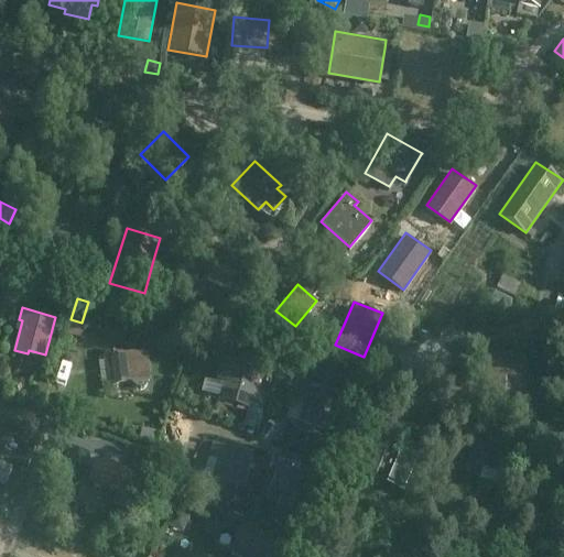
[(138,317),(136,326),(150,329),(153,321),(138,317)]
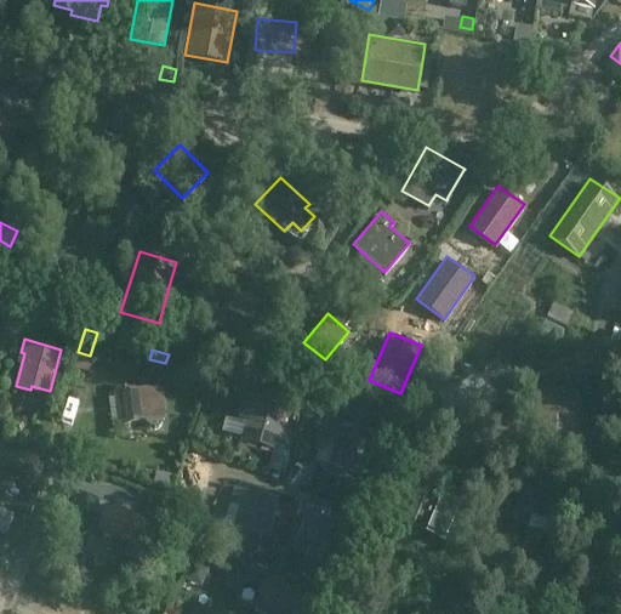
[(331,374),(323,386),(331,392),(339,380),(331,374)]
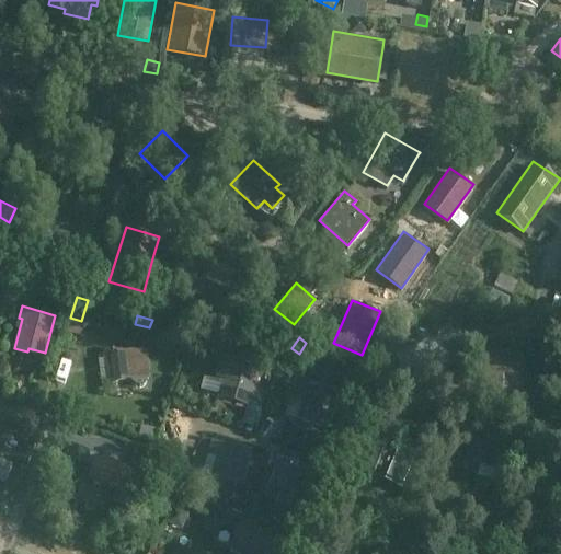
[(430,342),(398,356),(404,372),(419,366),(426,384),(445,376),(430,342)]
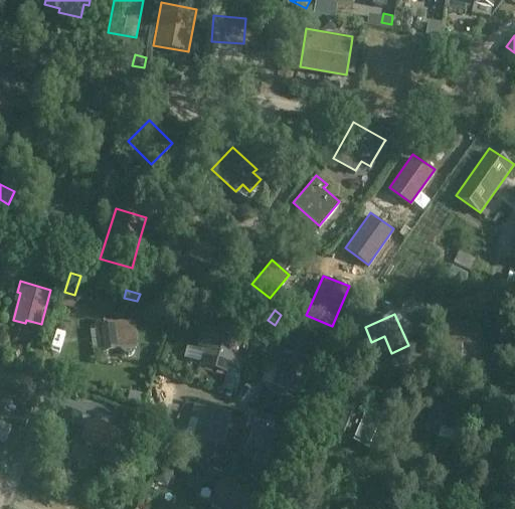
[(96,318),(97,324),(100,348),(130,344),(138,343),(135,317),(112,320),(112,316),(96,318)]
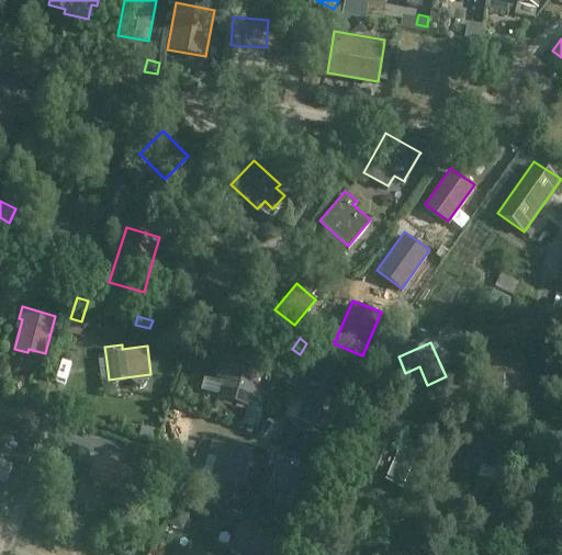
[(253,350),(236,346),(233,354),(250,359),(253,350)]
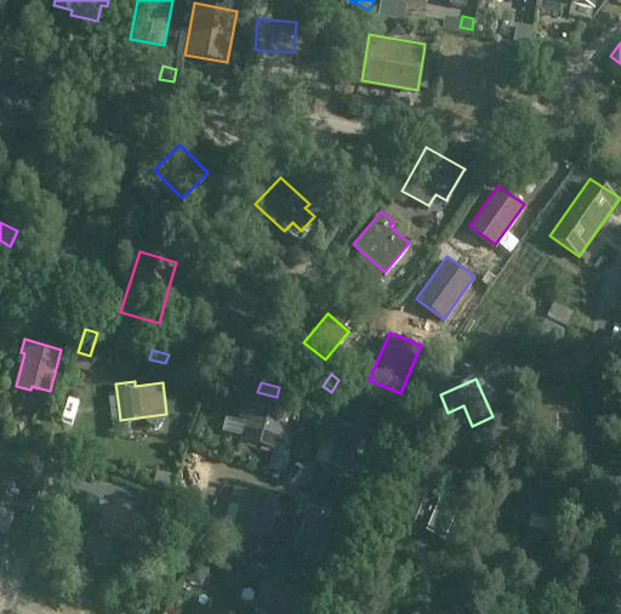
[(536,385),(535,452),(556,452),(556,413),(577,413),(577,385),(536,385)]
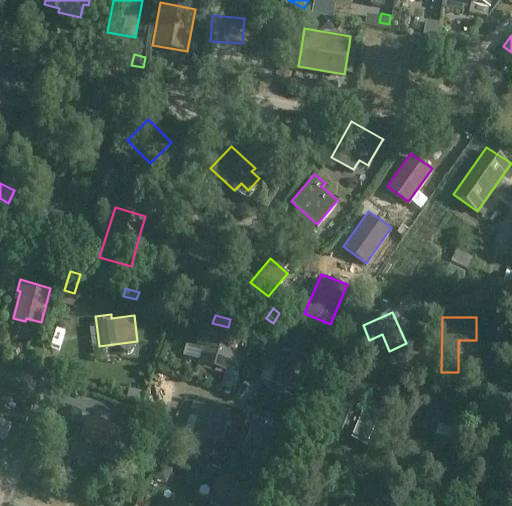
[(239,322),(236,331),(244,334),(247,325),(239,322)]
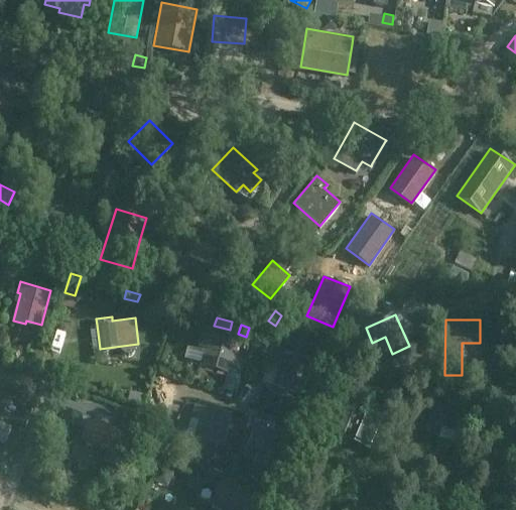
[(202,334),(198,346),(205,348),(201,364),(228,371),(240,374),(245,355),(234,352),(236,344),(202,334)]
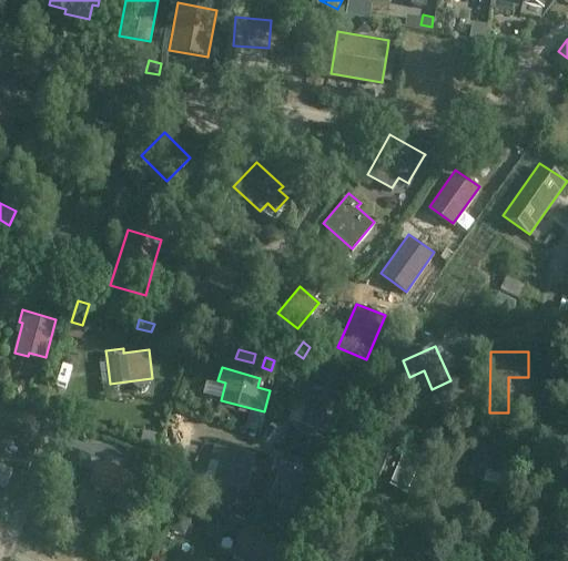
[(273,380),(295,387),(298,377),(276,370),(273,380)]
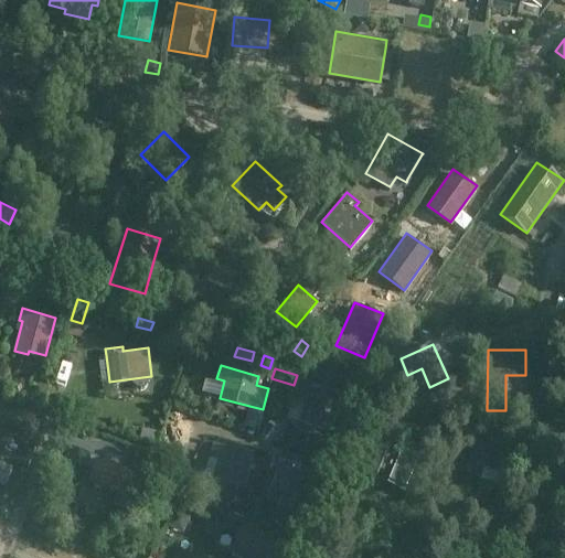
[(299,387),(295,401),(304,404),(298,420),(329,429),(330,426),(340,429),(345,409),(336,406),(338,399),(299,387)]
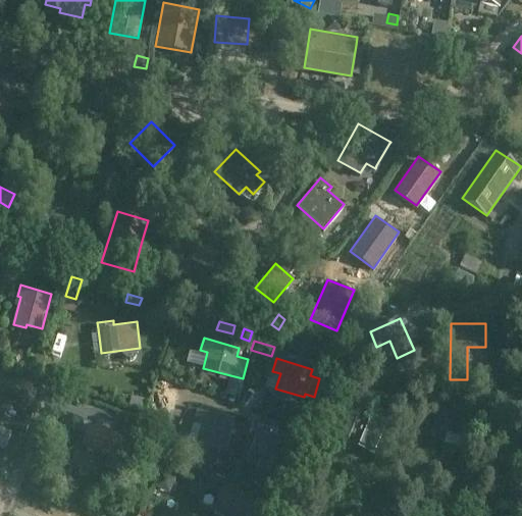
[(437,408),(430,433),(431,433),(427,442),(439,446),(440,443),(442,437),(446,425),(463,430),(467,417),(437,408)]
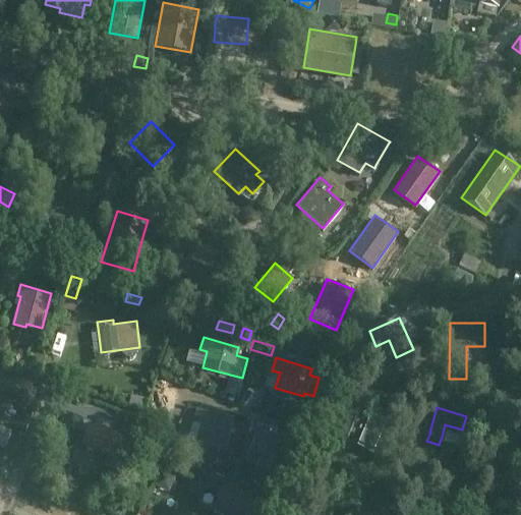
[(63,408),(59,420),(68,424),(72,412),(63,408)]
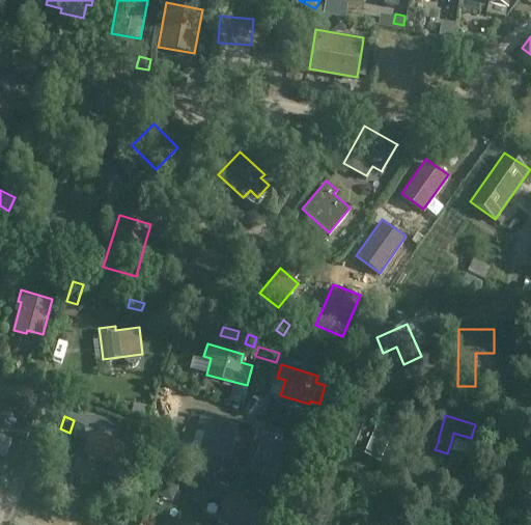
[(200,416),(196,427),(204,431),(200,446),(228,453),(235,426),(200,416)]
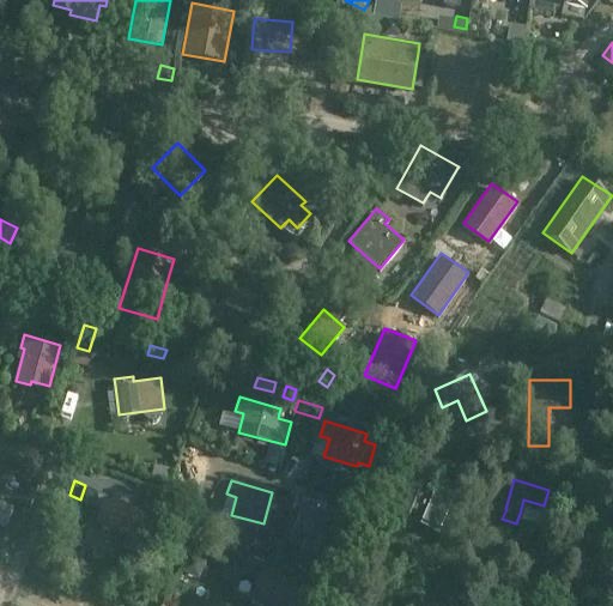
[(386,522),(404,529),(416,496),(398,490),(386,522)]
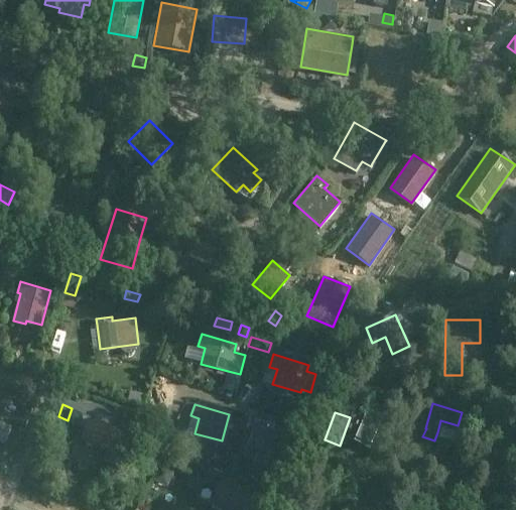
[(286,414),(283,421),(296,427),(299,418),(286,414)]
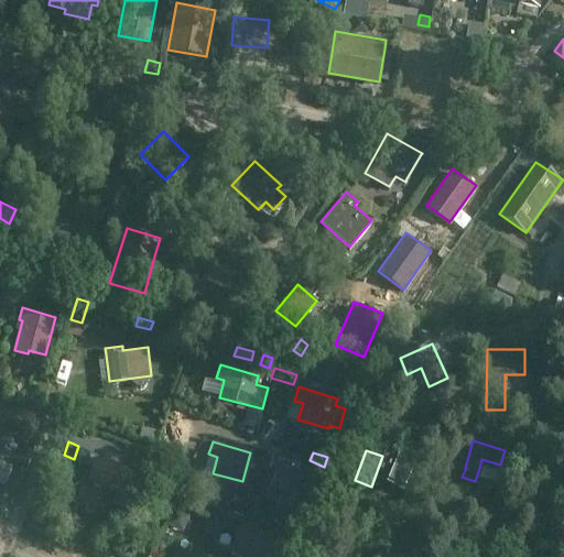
[(275,454),(270,466),(277,469),(270,485),(282,491),(279,499),(294,505),(299,498),(311,469),(275,454)]
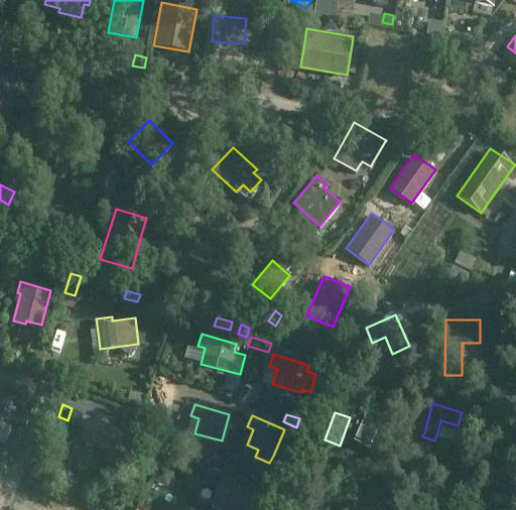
[(379,421),(365,415),(355,441),(368,447),(379,421)]
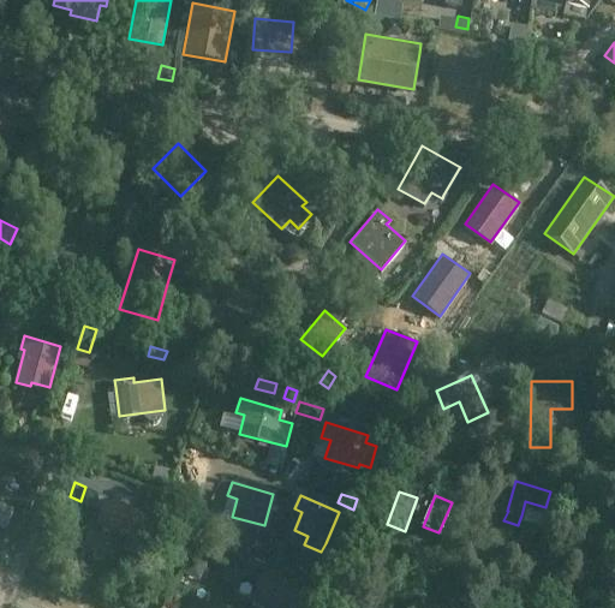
[(157,512),(106,496),(96,523),(127,534),(123,549),(144,558),(157,512)]
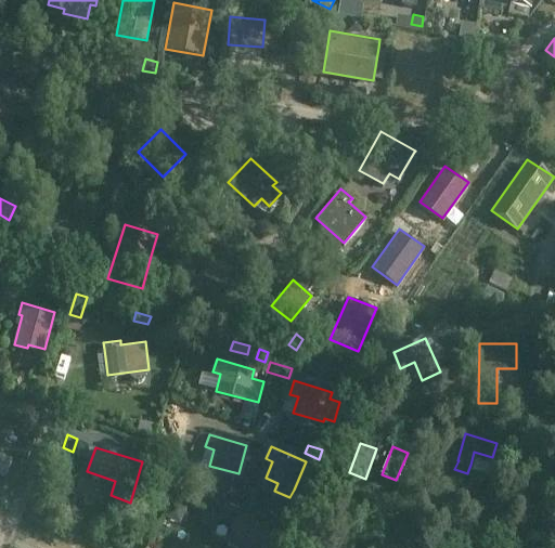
[(0,473),(4,475),(12,458),(0,453),(0,473)]
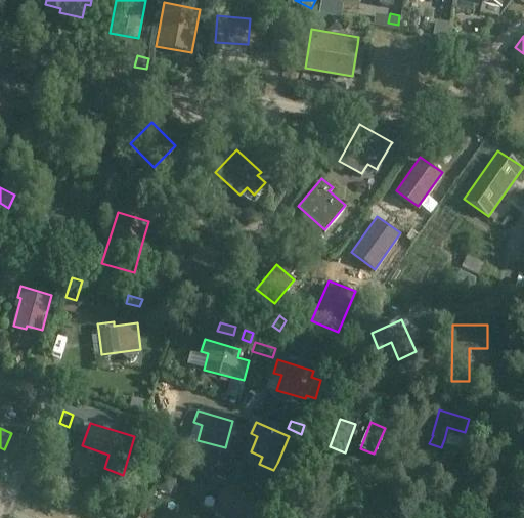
[(217,474),(213,484),(222,488),(226,478),(217,474)]
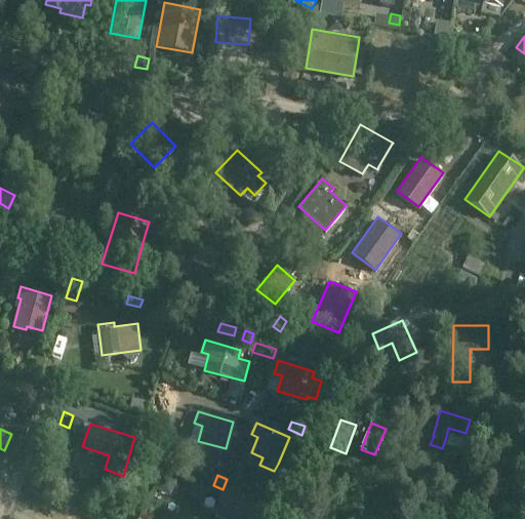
[(227,490),(215,514),(226,518),(259,518),(266,508),(227,490)]
